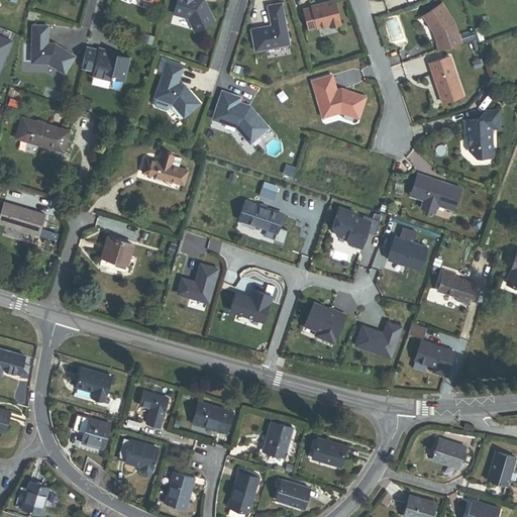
[(214,20),(203,0),(177,0),(173,13),(188,17),(195,31),(214,20)]
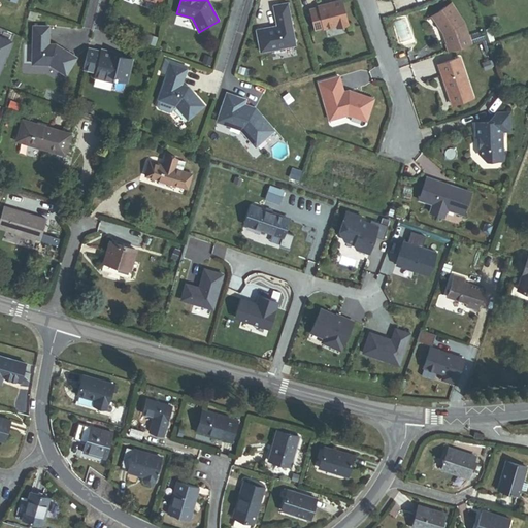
[(347,23),(340,0),(339,0),(319,6),(309,9),(316,30),(324,27),(325,29),(347,23)]
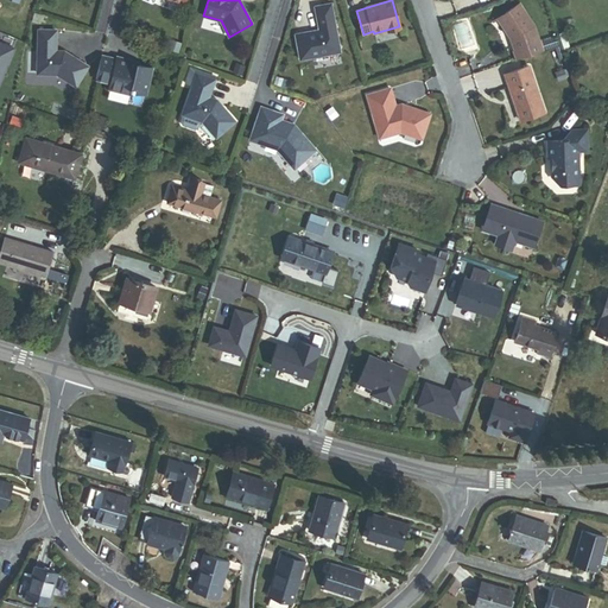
[(336,35),(331,2),(316,6),(315,6),(320,30),(306,32),(296,35),(299,58),(310,57),(340,51),(336,35)]
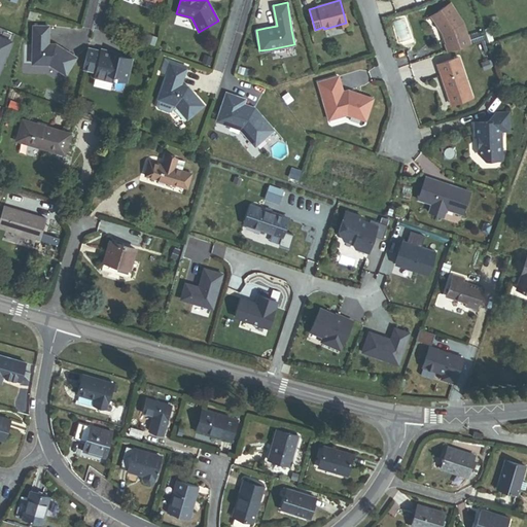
[(470,45),(463,24),(451,4),(431,18),(443,34),(446,43),(445,43),(448,53),(470,45)]
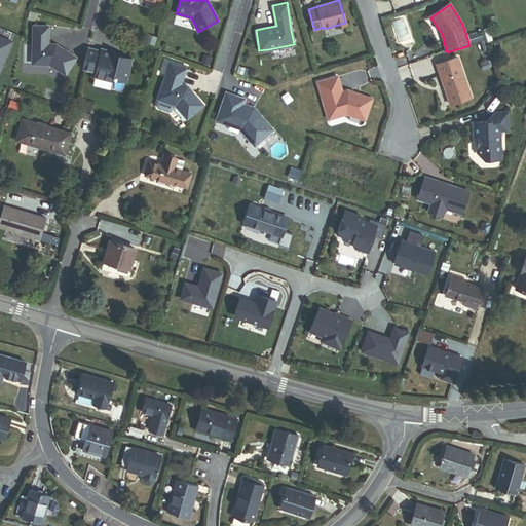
[(48,44),(48,27),(33,26),(32,64),(49,64),(65,74),(76,58),(55,44),(48,44)]
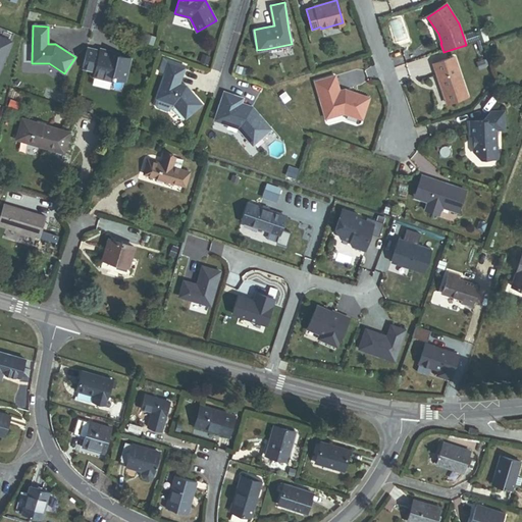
[(154,45),(156,38),(148,35),(145,42),(154,45)]
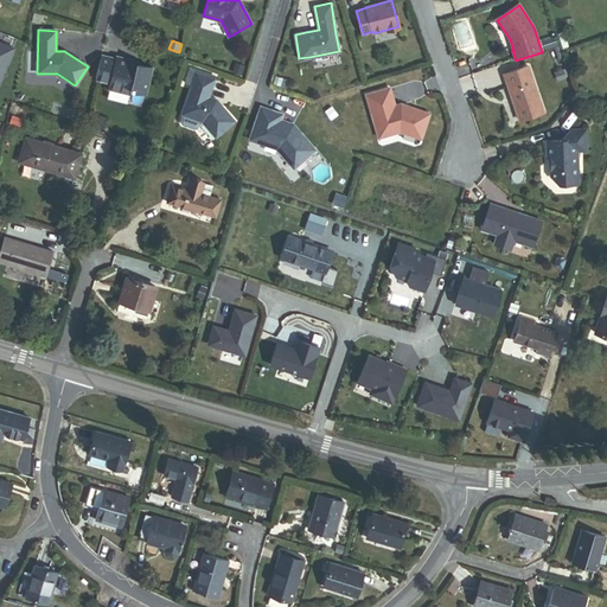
[(0,76),(12,48),(0,43),(0,76)]
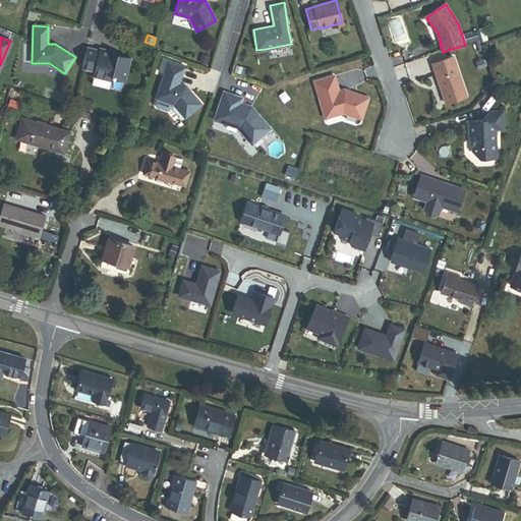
[(124,80),(129,59),(111,54),(112,52),(100,49),(100,51),(88,48),(82,68),(95,71),(94,76),(112,80),(112,77),(124,80)]
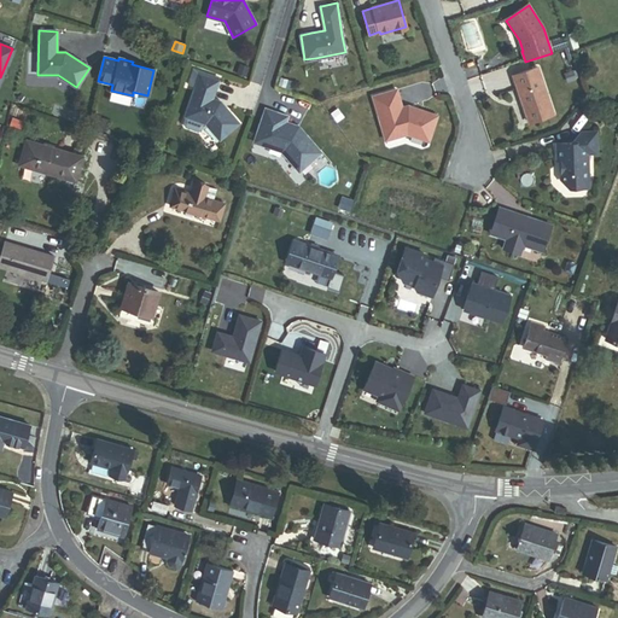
[(248,76),(251,68),(240,64),(238,73),(248,76)]
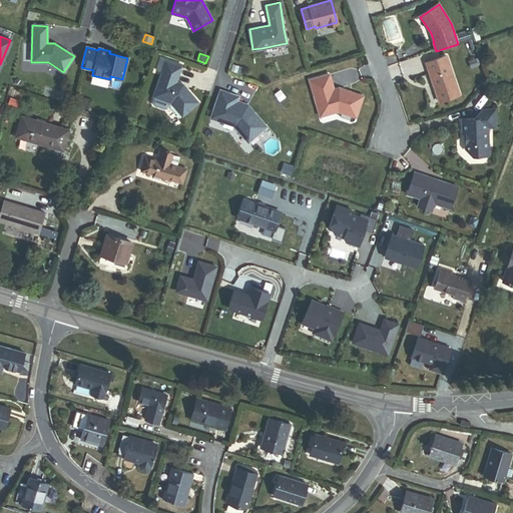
[(459,94),(446,56),(426,63),(439,101),(459,94)]
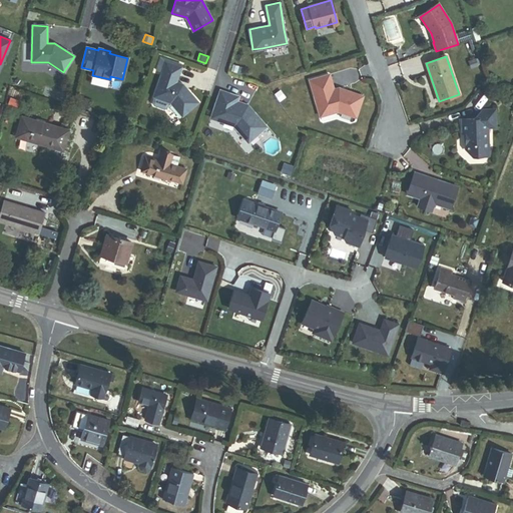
[(166,108),(168,101),(170,102),(182,115),(198,102),(187,90),(186,90),(182,86),(183,84),(176,82),(181,67),(165,62),(166,59),(160,57),(156,70),(162,72),(154,96),(152,102),(153,105),(164,109),(166,108)]
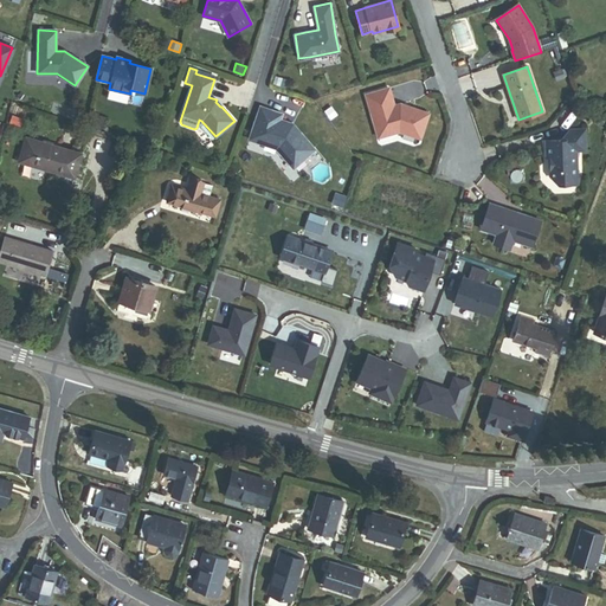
[(565,77),(562,70),(554,72),(556,81),(565,77)]
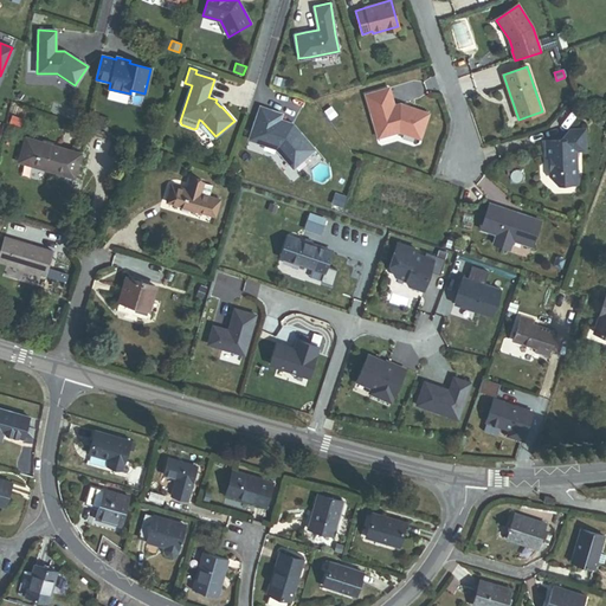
[(429,114),(400,104),(394,105),(388,88),(366,95),(379,137),(400,131),(420,137),(429,114)]
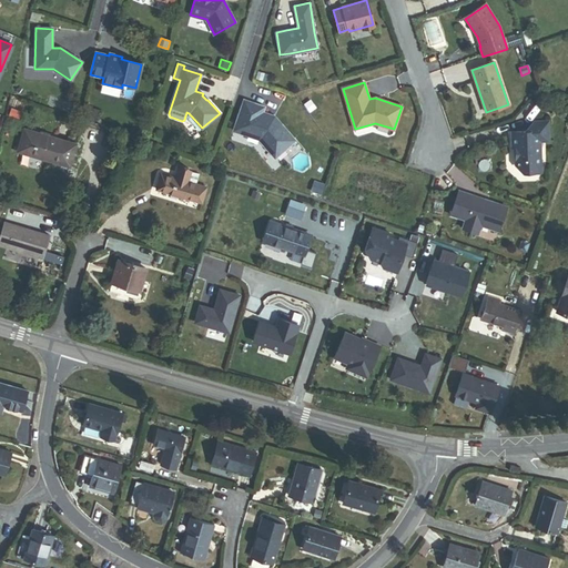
[(295,140),(274,117),(262,112),(264,107),(244,100),(234,130),(260,140),(275,158),(295,140)]
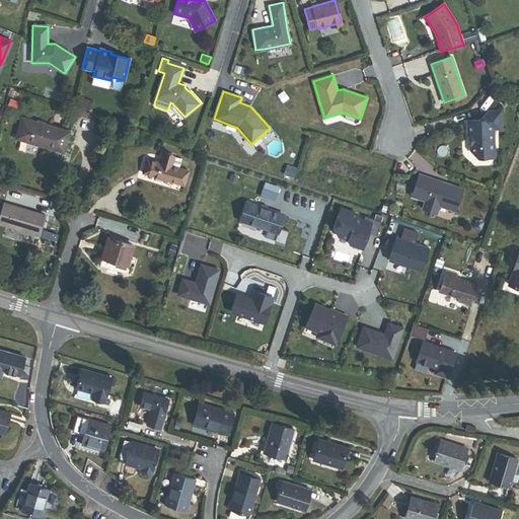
[(495,157),(493,129),(502,129),(501,110),(488,110),(482,120),(467,121),(467,135),(470,135),(470,150),(478,157),(495,157)]
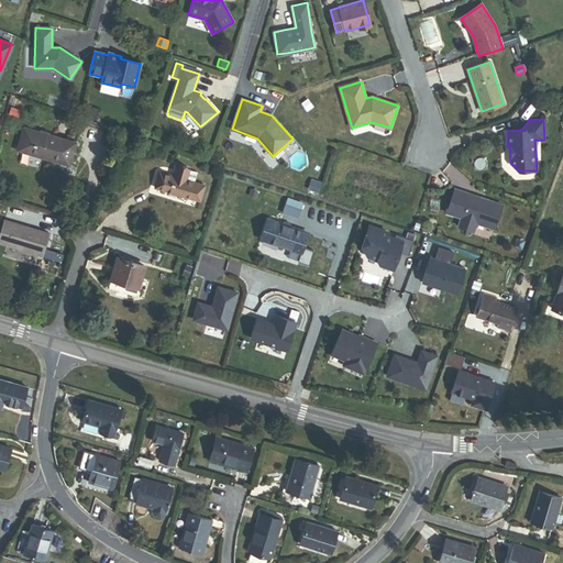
[(68,166),(75,143),(24,129),(18,151),(68,166)]
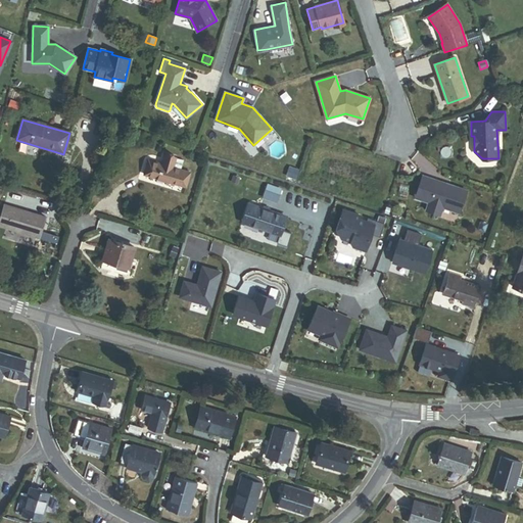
[(190,173),(180,171),(183,160),(164,155),(161,164),(148,161),(144,175),(186,187),(190,173)]
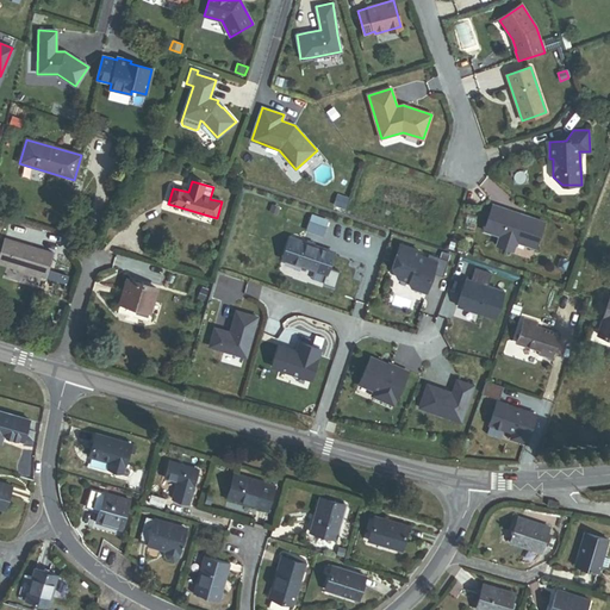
[(222,201),(225,191),(213,187),(210,199),(222,201)]
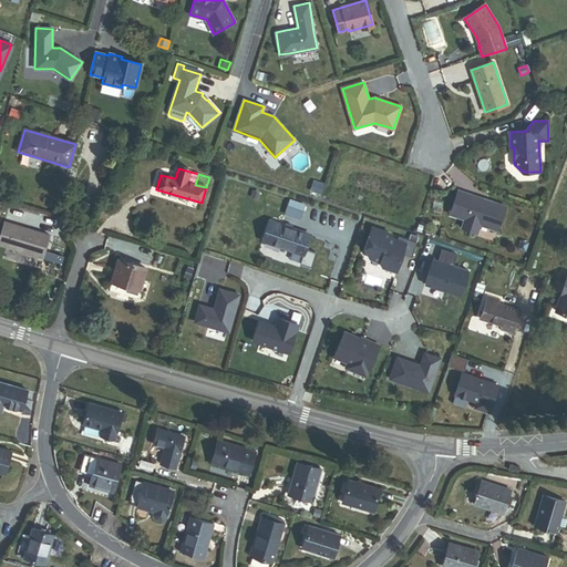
[(318,194),(322,184),(313,181),(310,192),(318,194)]
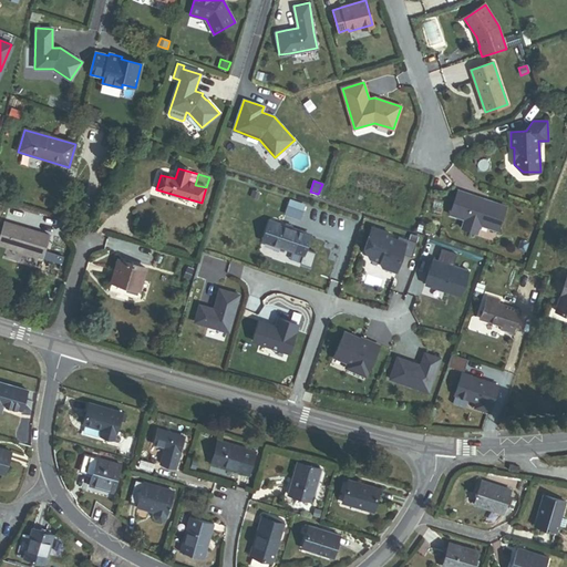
[(497,230),(506,206),(457,191),(450,214),(464,219),(462,228),(476,233),(480,224),(497,230)]
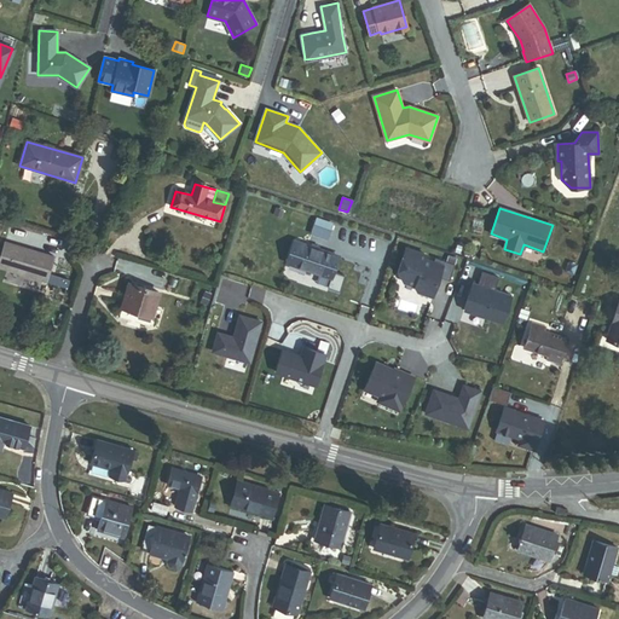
[(314,233),(329,238),(330,231),(316,226),(314,233)]
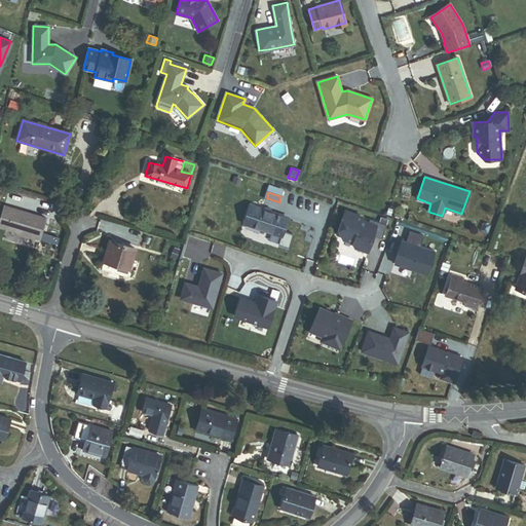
[(282,236),(288,219),(270,213),(271,211),(265,209),(264,211),(250,205),(243,223),(282,236)]
